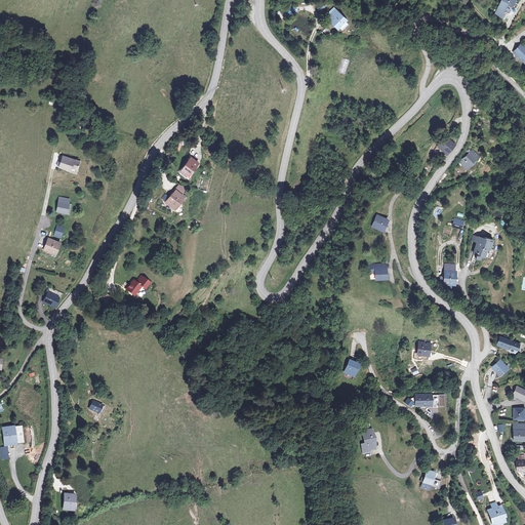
[(515,0),(502,0),(495,13),(502,16),(505,12),(501,10),(506,3),(512,6),(515,0)]
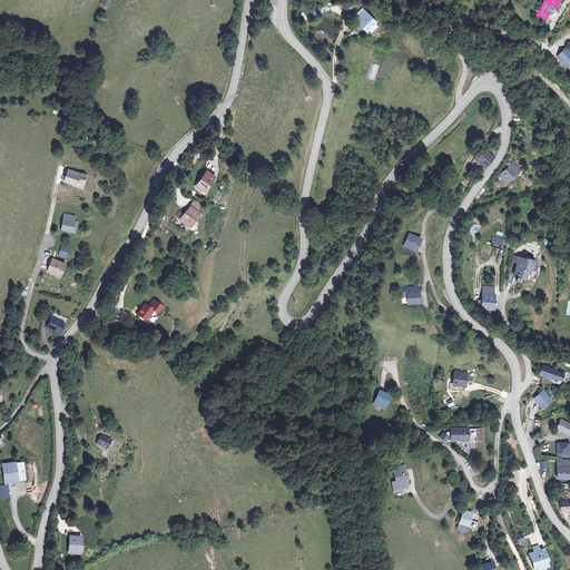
[(350,16),(352,18),(365,29),(366,27),(373,20),(359,7),(350,16)]
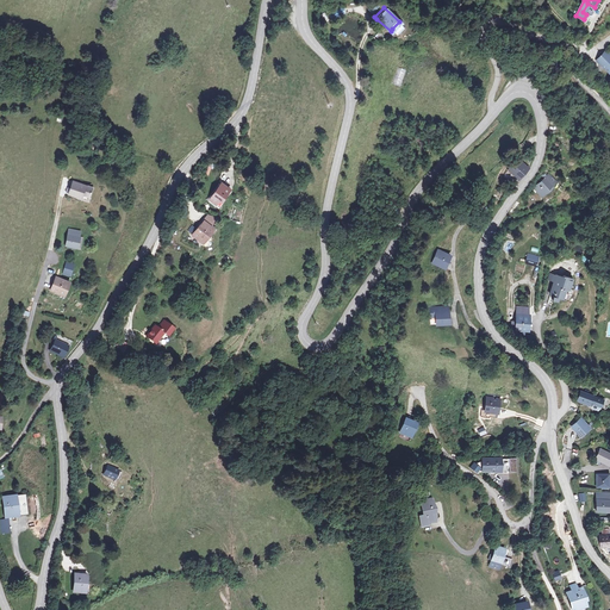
[(342,13),(338,8),(328,16),(331,20),(342,13)]
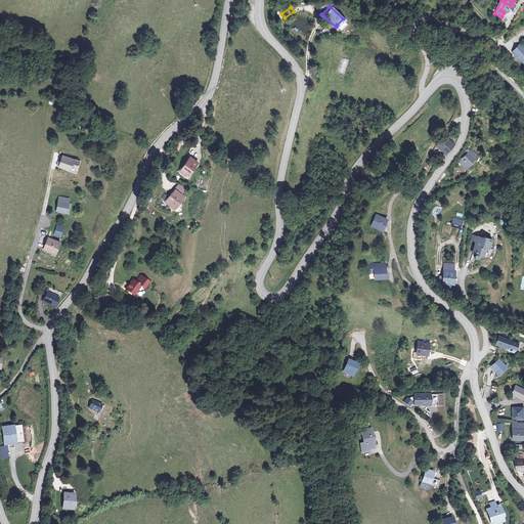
[(343,18),(337,25),(341,28),(346,22),(343,18)]
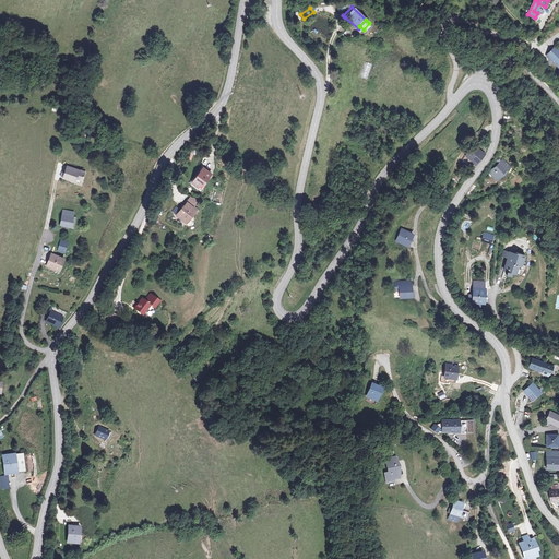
[(549,55),(558,64),(558,47),(557,46),(549,55)]
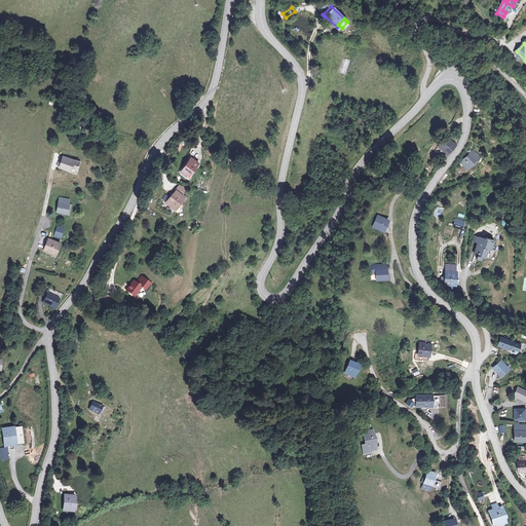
[(343,58),(338,72),(345,74),(350,60),(343,58)]
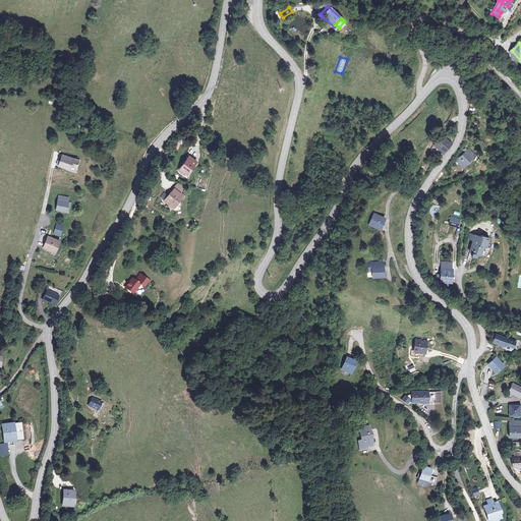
[(451,145),(443,135),(435,145),(443,153),(443,154),(451,145)]
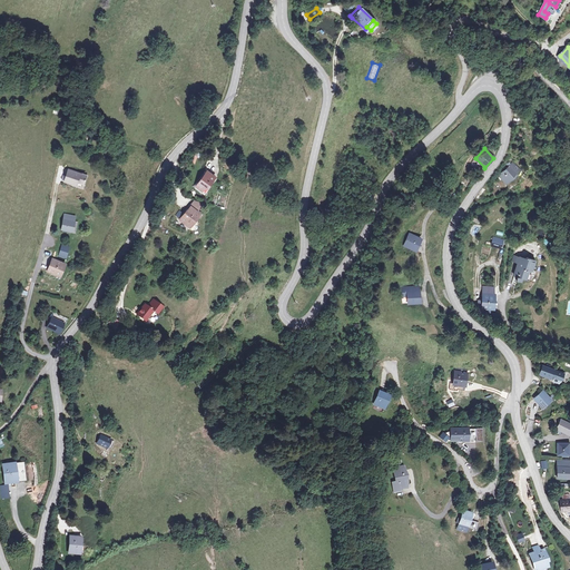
[(478,173),(484,167),(475,158),(472,160),(470,165),(478,173)]
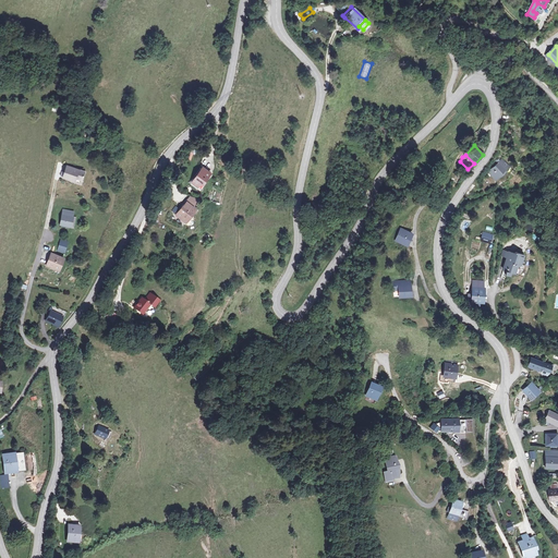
[(509,166),(501,158),(488,171),(496,179),(509,166)]
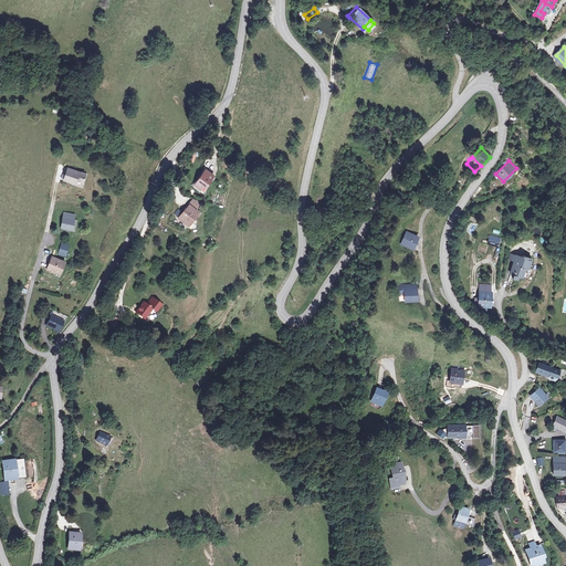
[(85,175),(67,169),(64,180),(82,186),(85,175)]
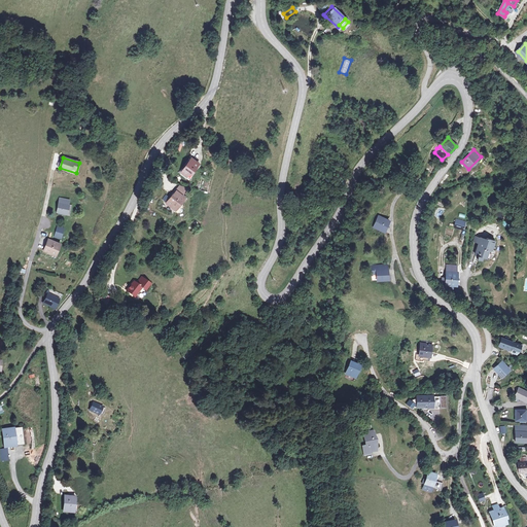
[(200,164),(191,157),(181,172),(185,174),(188,170),(190,172),(192,173),(200,164)]
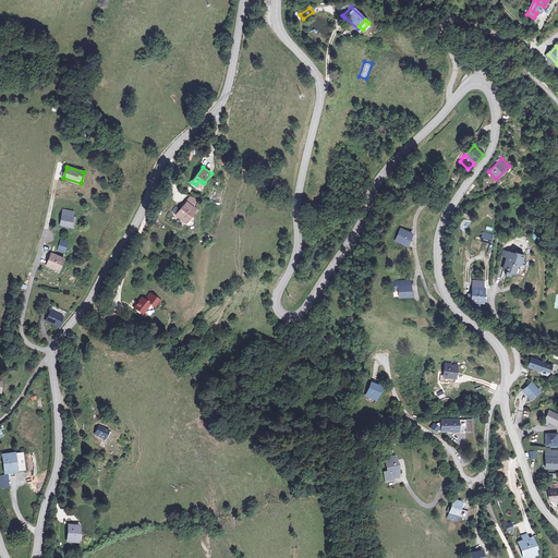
[(193,206),(186,201),(173,220),(183,227),(194,210),(192,209),(193,206)]
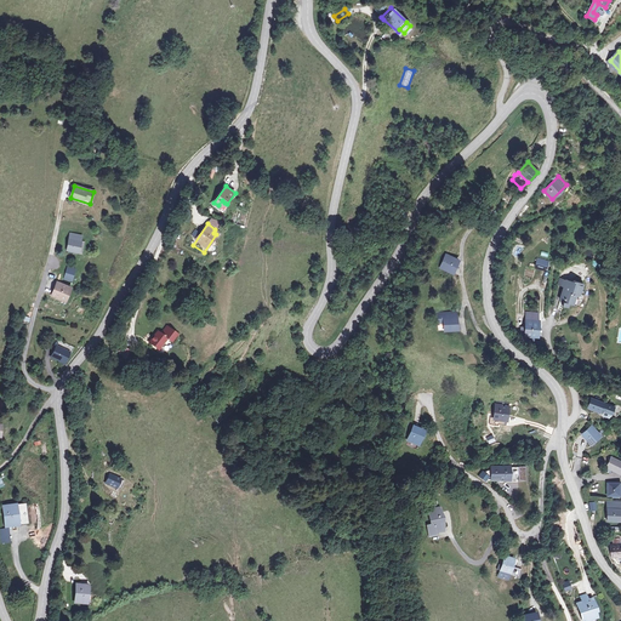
[(81,237),(70,234),(67,250),(77,252),(81,237)]
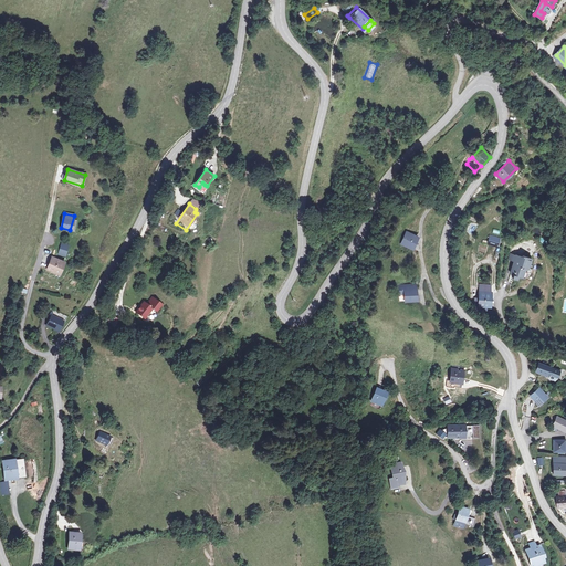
[(417,236),(406,232),(401,243),(410,247),(413,240),(415,241),(417,236)]
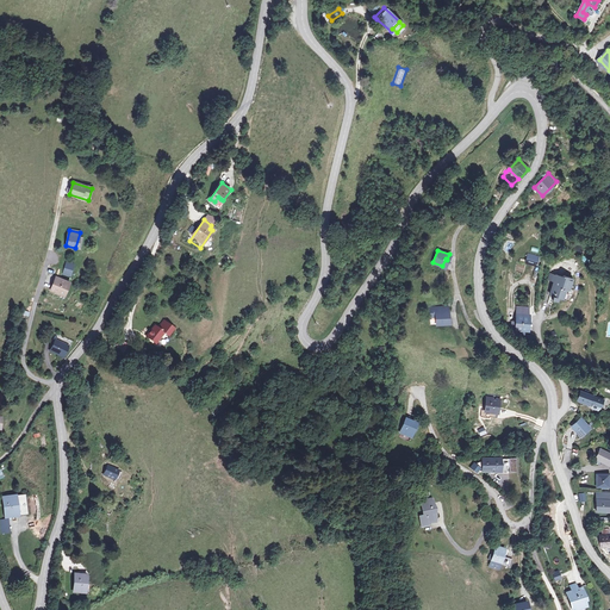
[(535,260),(524,256),(522,267),(531,269),(535,260)]
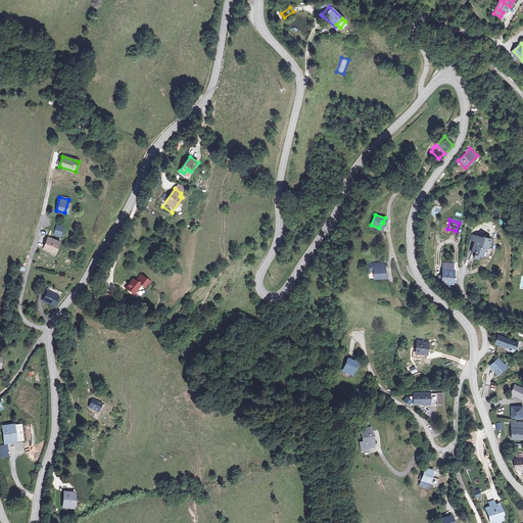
[(61,237),(64,226),(56,224),(53,235),(61,237)]
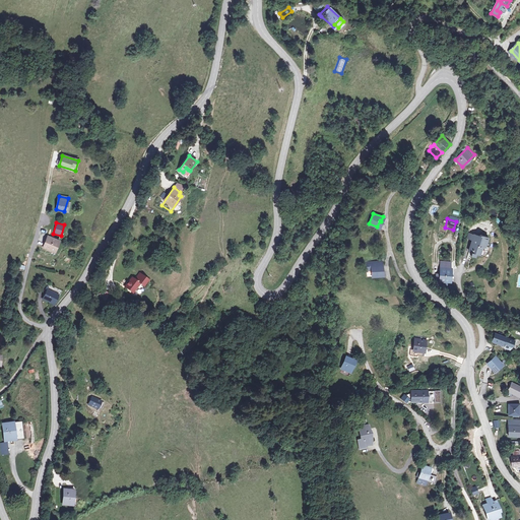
[(59,241),(47,236),(43,248),(54,252),(59,241)]
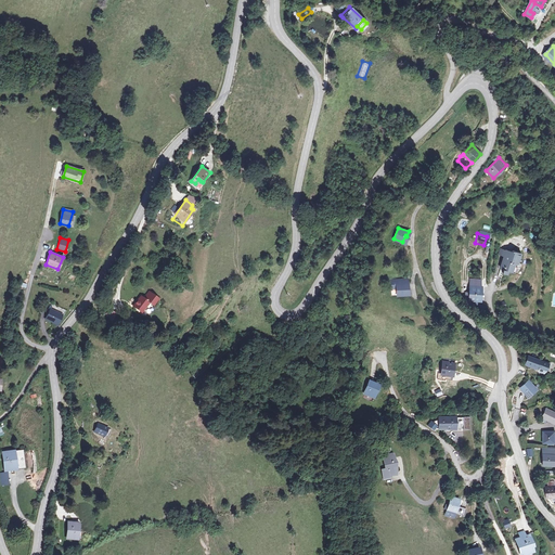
[(506,254),(504,258),(499,274),(505,276),(507,272),(511,273),(513,267),(512,266),(512,263),(516,266),(519,255),(511,252),(511,254),(506,252),(506,254)]
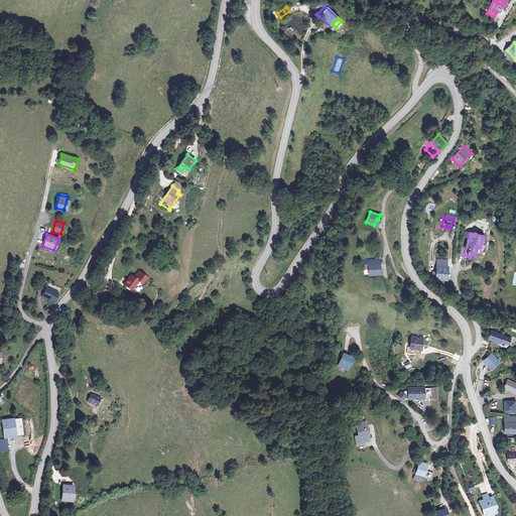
[(372,263),(368,264),(368,274),(379,273),(378,259),(372,260),(372,263)]
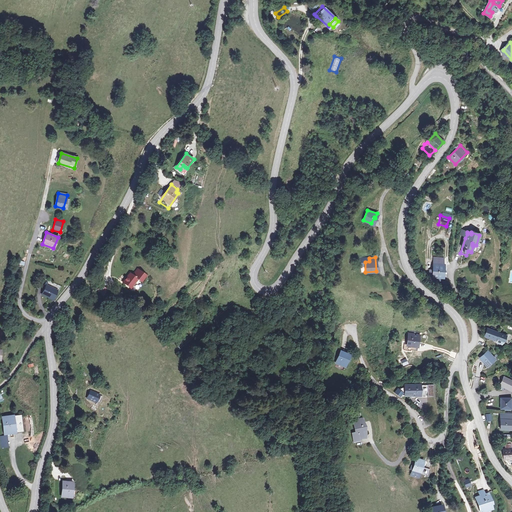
[(441,268),(432,268),(432,274),(428,274),(428,278),(432,278),(432,281),(433,281),(433,284),(436,286),(436,281),(441,281),(441,268)]
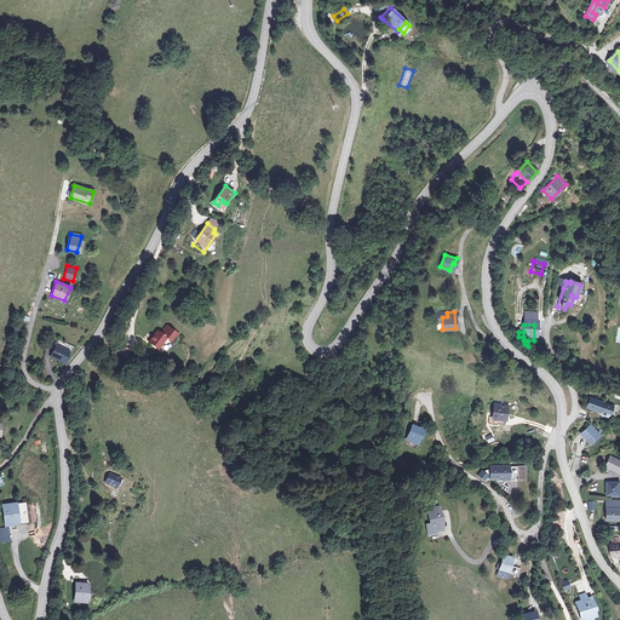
[(172,343),(174,338),(177,336),(167,327),(166,328),(162,333),(158,331),(149,340),(159,349),(167,339),(172,343)]
